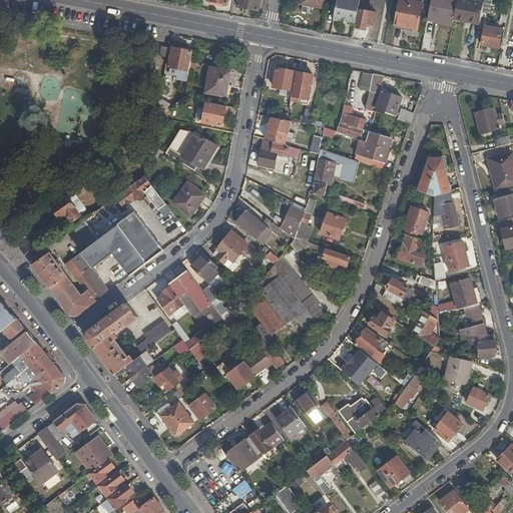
[(258,10),(260,0),(238,0),(237,6),(258,10)]
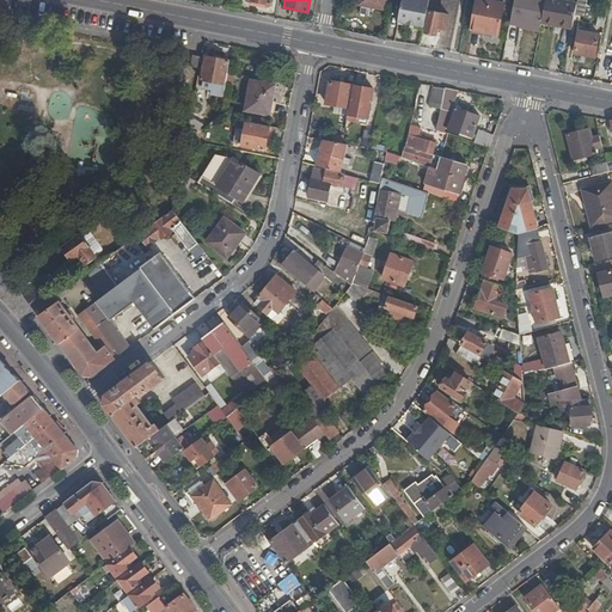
[(386,11),(387,0),(359,0),(359,6),(361,6),(360,14),(368,17),(371,7),(386,11)]
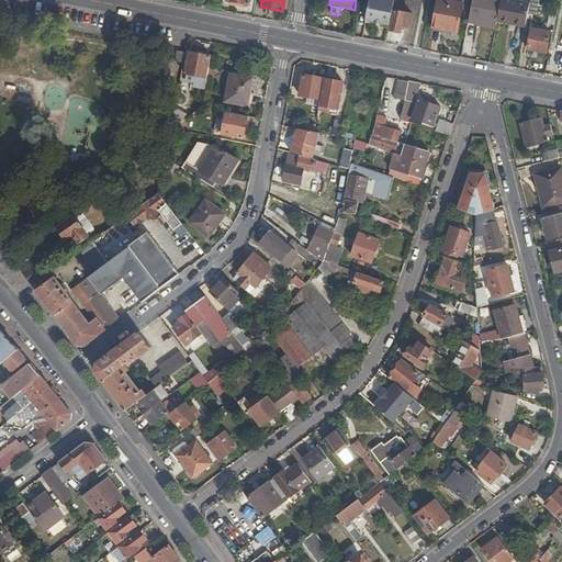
[(392,0),(370,0),(367,20),(388,23),(392,0)]
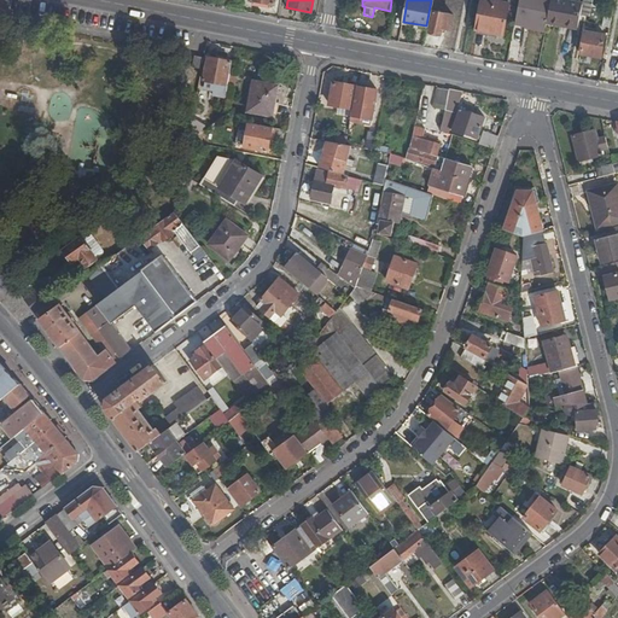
[(481,0),(476,30),(503,36),(509,5),(487,0),(481,0)]
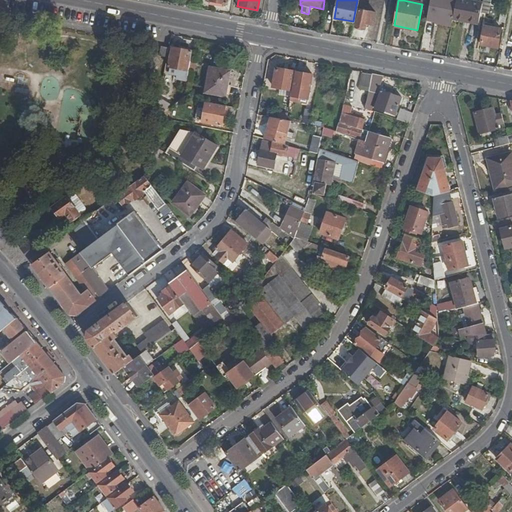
[(453,19),(456,0),(430,0),(426,20),(452,25),(453,19)]
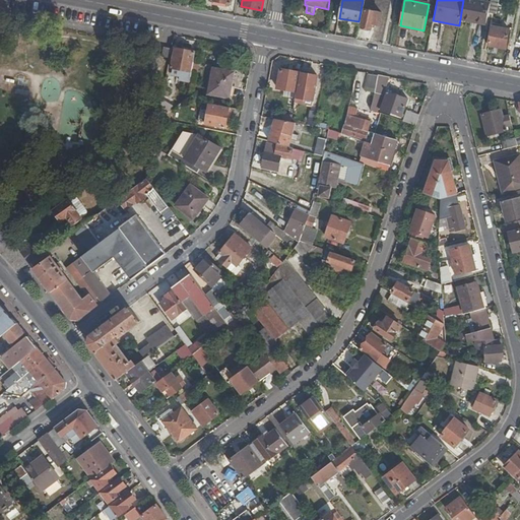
[(463,0),(460,19),(486,24),(489,12),(490,4),(491,3),(474,0),(463,0)]
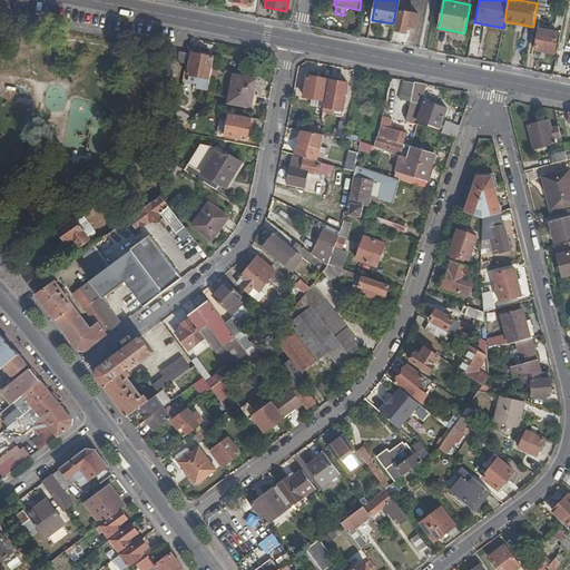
[(537,5),(536,13),(543,16),(546,0),(538,0),(538,3),(537,5)]
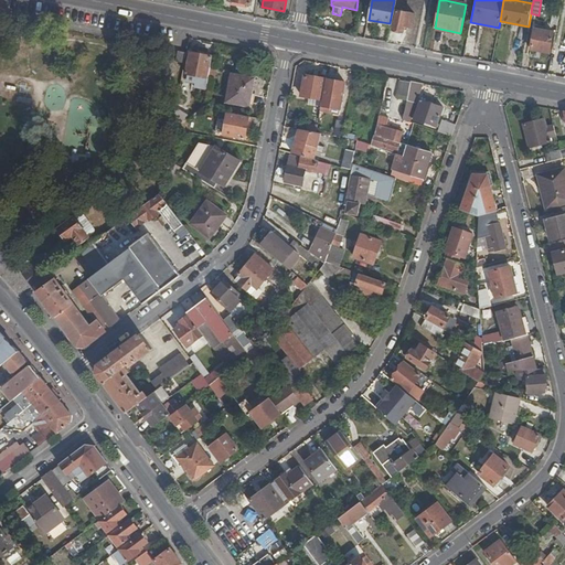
[(412,28),(415,14),(396,10),(393,30),(403,32),(404,25),(412,28)]
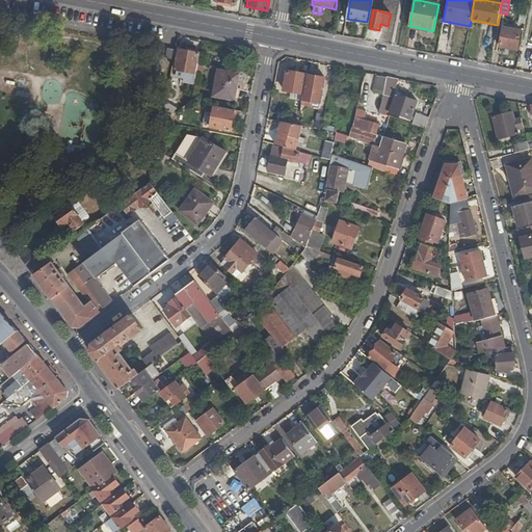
[(516,50),(521,31),(504,27),(500,47),(516,50)]
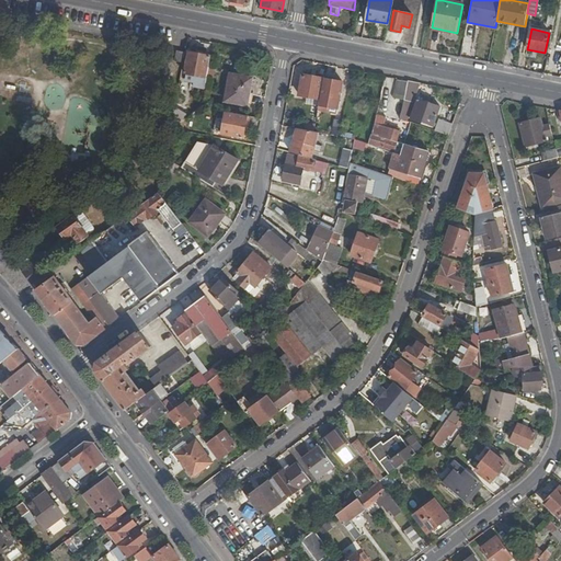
[(184,61),(185,54),(175,52),(173,61),(183,64),(184,61)]
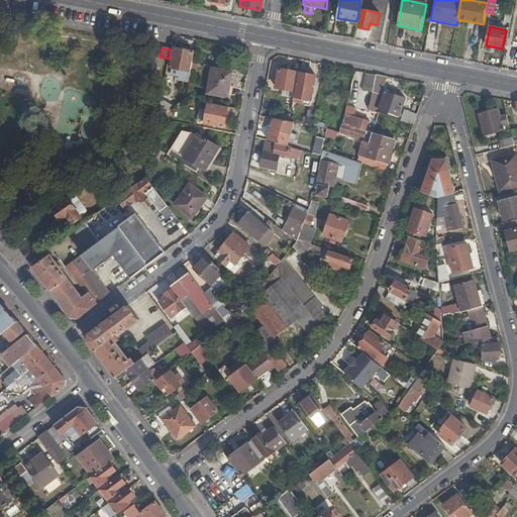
[(193,56),(194,53),(174,48),(170,68),(190,73),(193,56)]
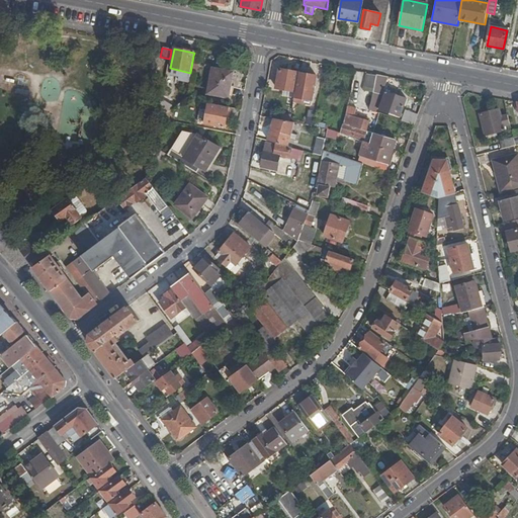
[(156,53),(146,56),(155,73),(163,63),(156,53)]
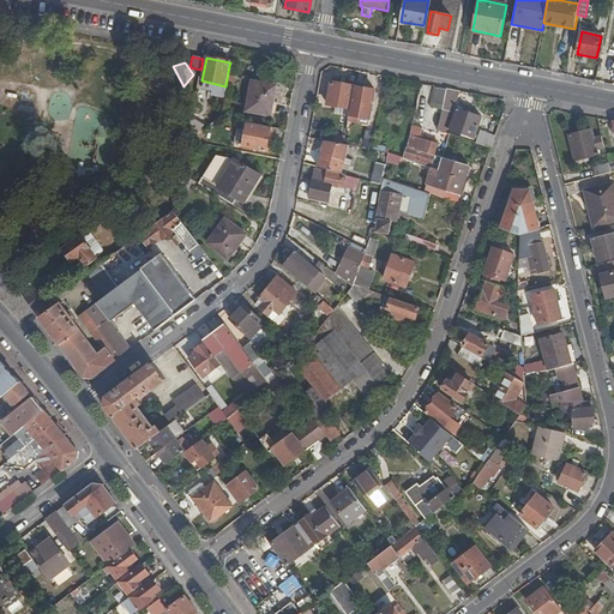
[(270,115),(276,86),(252,82),(246,110),(270,115)]
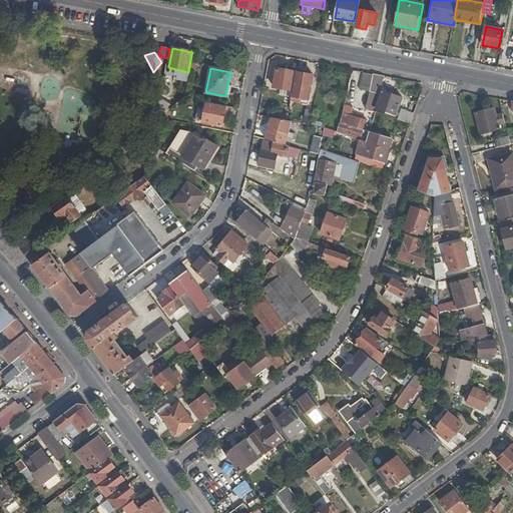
[(292,90),(295,72),(277,68),(274,87),(292,90)]
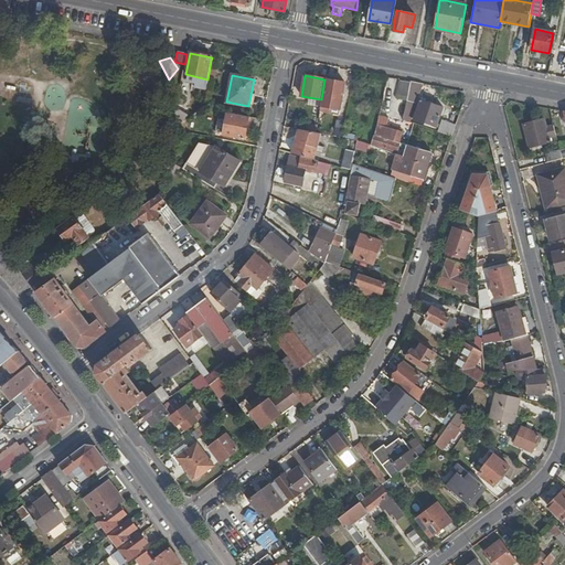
[(344,83),(324,80),(321,99),(320,110),(338,114),(344,83)]
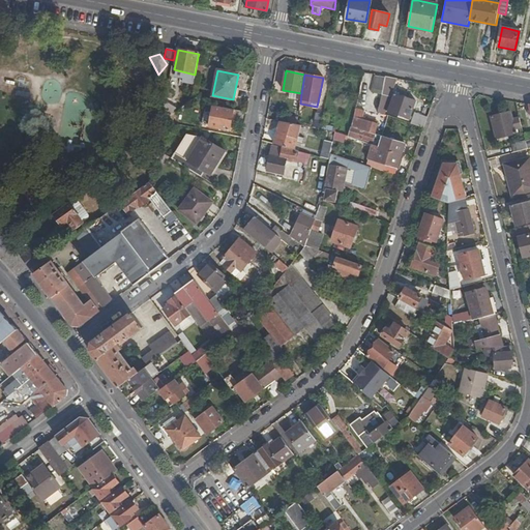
[(398,79),(385,77),(381,97),(383,98),(384,96),(388,96),(391,84),(396,84),(398,79)]
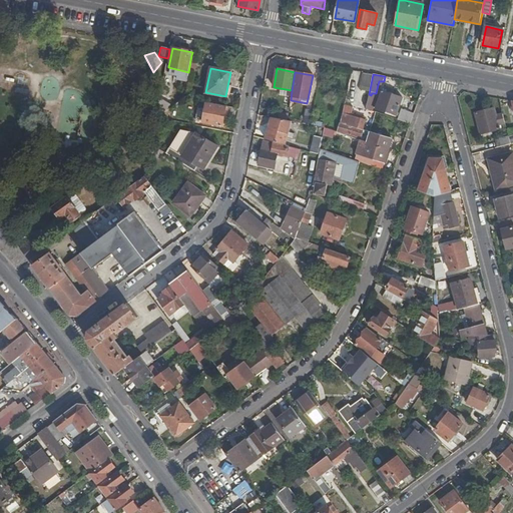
[(396,115),(402,98),(382,91),(376,108),(396,115)]
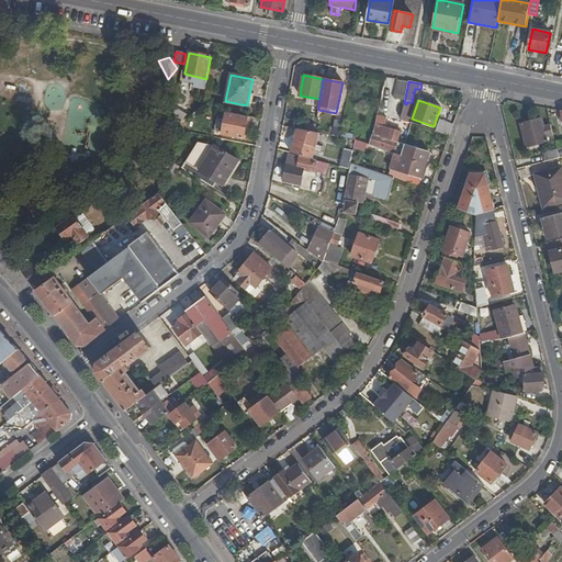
[(243,139),(247,116),(226,113),(222,135),(243,139)]
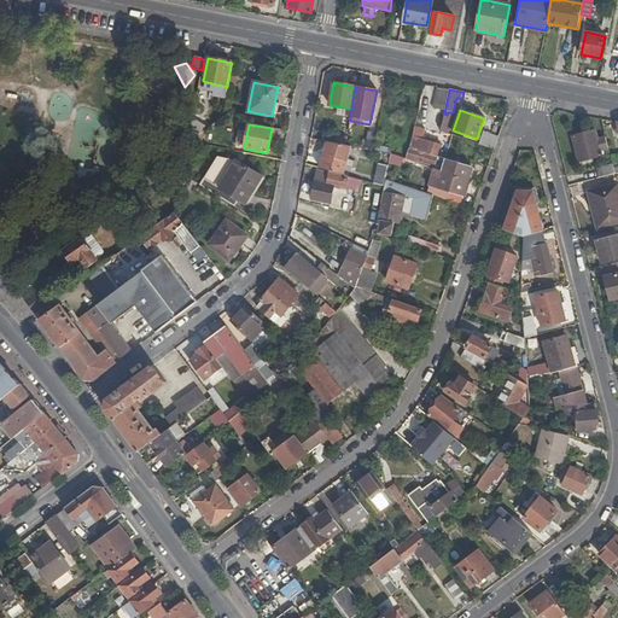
[(203,143),(205,130),(191,141),(203,143)]
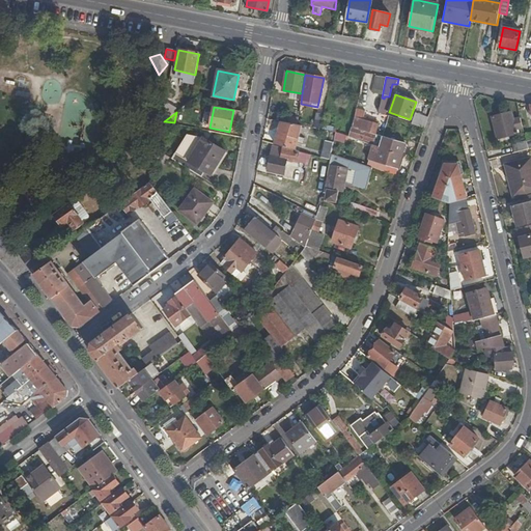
[(521,128),(519,119),(512,120),(510,113),(492,117),(497,139),(515,134),(514,130),(521,128)]
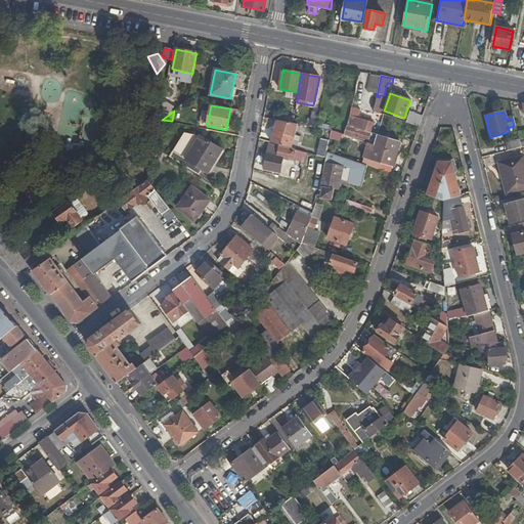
[(348,125),(346,133),(368,140),(374,122),(350,115),(348,125)]
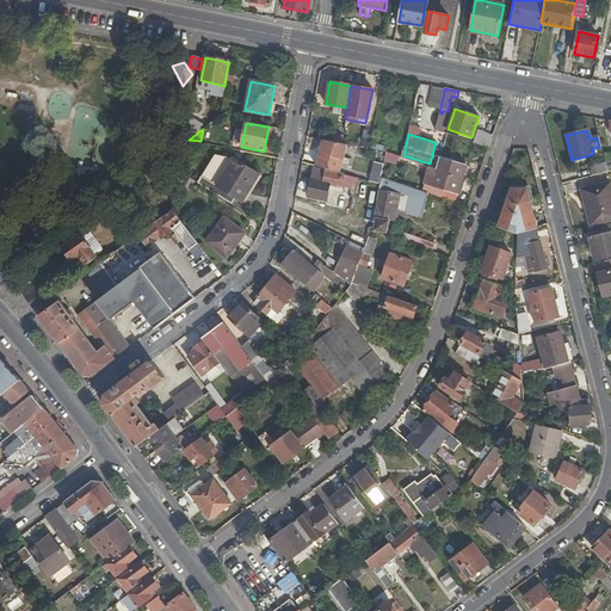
[(488,147),(492,140),(477,135),(474,142),(488,147)]
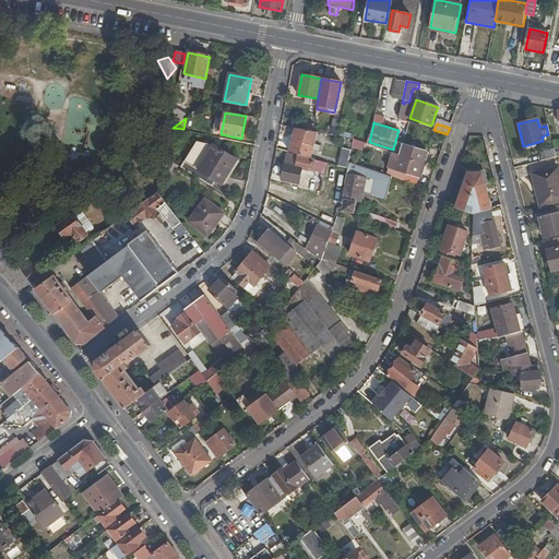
[(309,157),(318,131),(312,130),(306,129),(296,128),(289,152),(309,157)]
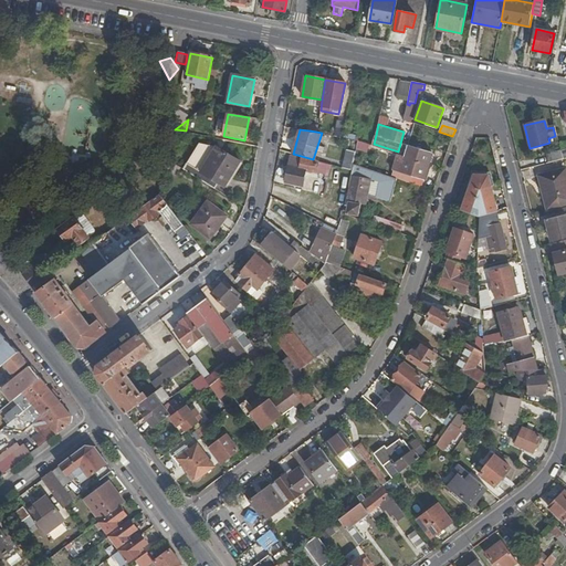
[(356,144),(350,143),(347,142),(345,150),(354,152),(356,144)]
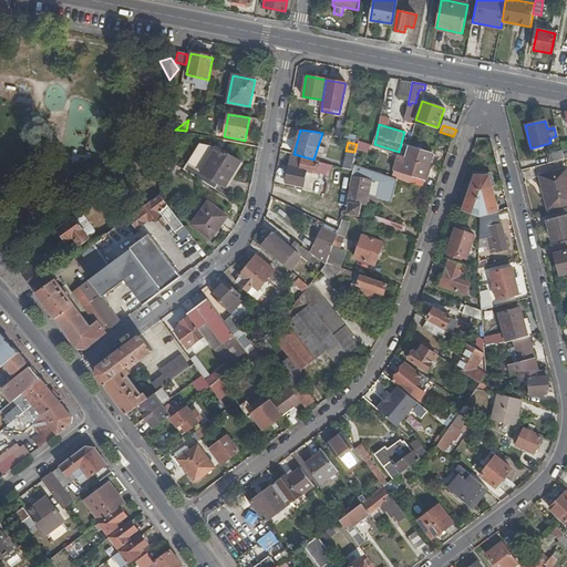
[(367,144),(358,142),(357,148),(364,151),(367,144)]
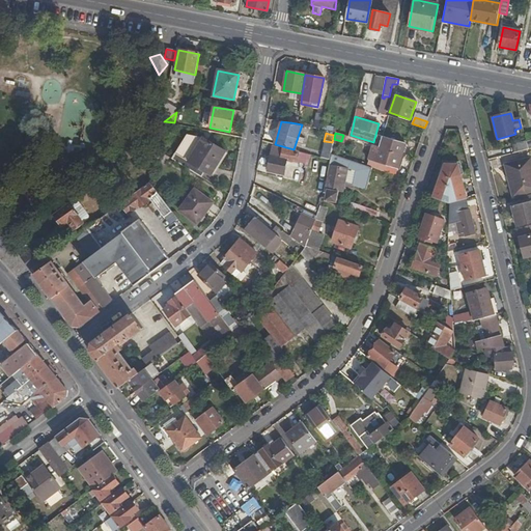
[(197,175),(201,177),(204,172),(211,175),(225,152),(202,138),(186,135),(172,160),(197,175)]
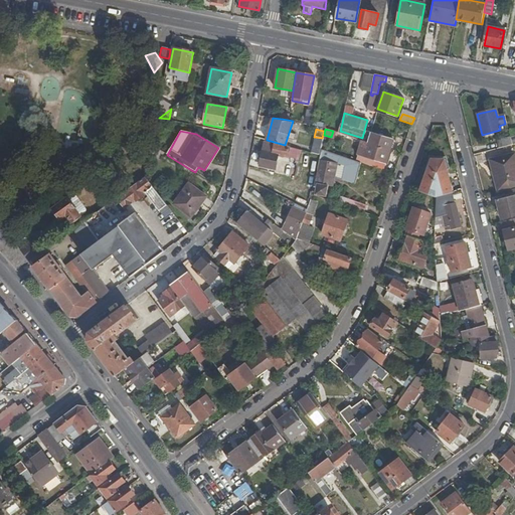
[(389,136),(371,131),(368,143),(364,156),(385,162),(391,142),(388,141),(389,136)]
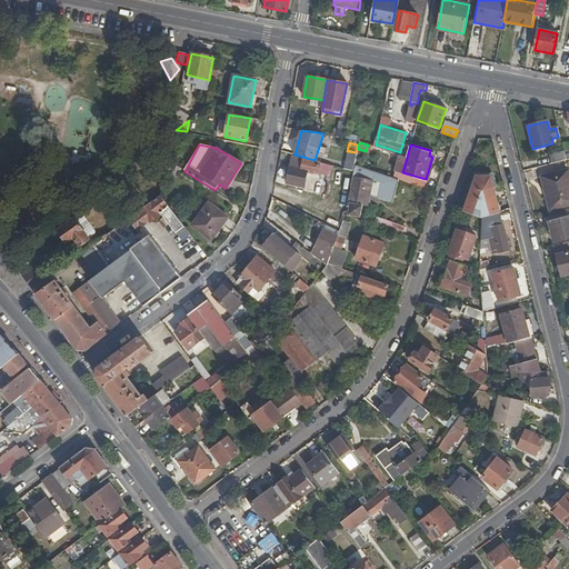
[(548,156),(550,165),(565,161),(562,151),(548,156)]
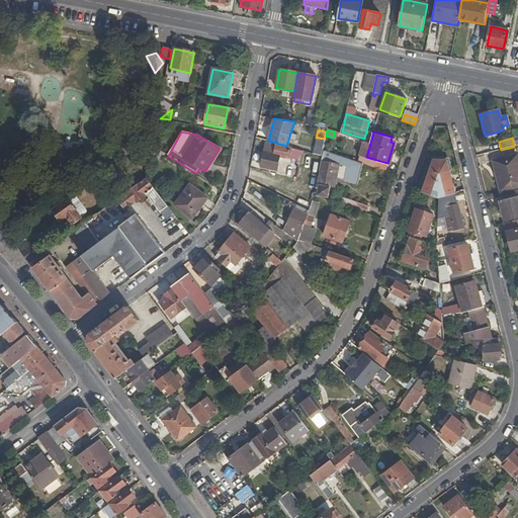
[(296,149),(286,146),(268,141),(264,140),(264,143),(266,143),(263,158),(262,161),(261,166),(277,170),(279,155),(282,155),(281,157),(289,158),(290,151),(295,152),(296,149)]
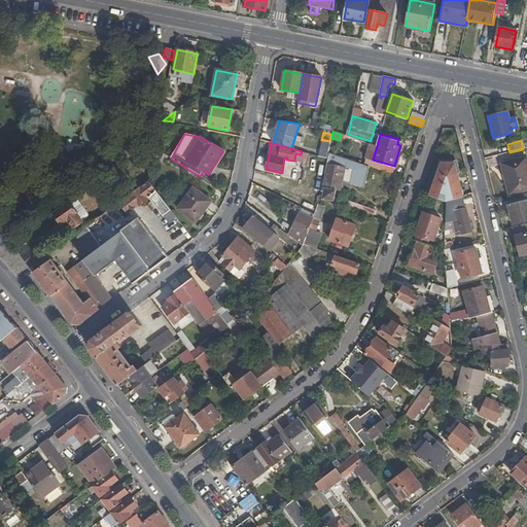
[(377,146),(371,144),(366,157),(373,160),(377,146)]
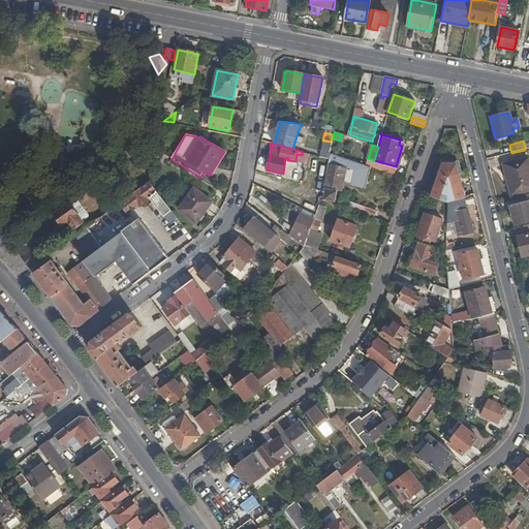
[(155,150),(153,159),(163,164),(168,157),(155,150)]
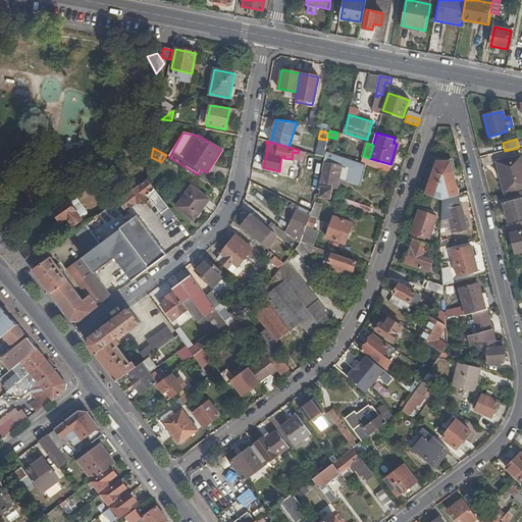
[(360,186),(367,165),(325,151),(325,152),(324,158),(320,180),(318,189),(320,190),(319,196),(330,199),(332,188),(329,188),(331,176),(341,179),(360,186)]
